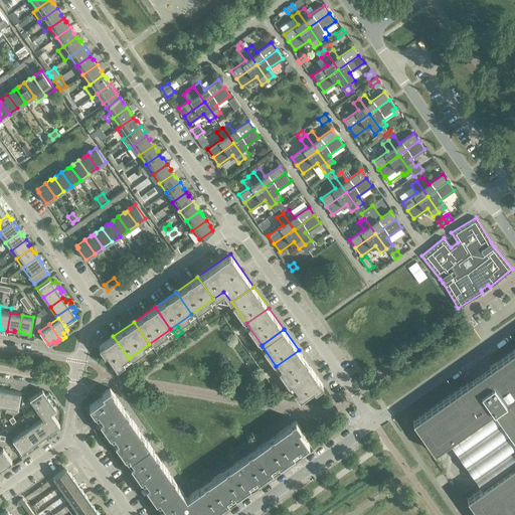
[(129,358),(113,336),(99,346),(105,354),(107,352),(110,356),(117,367),(129,358)]
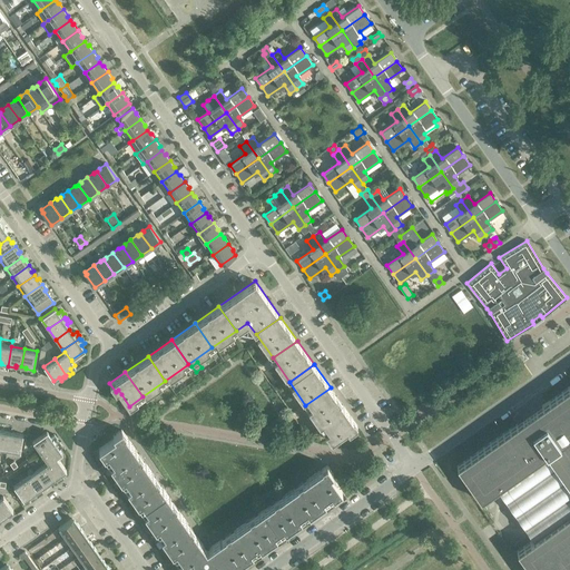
[(276,381),(271,384),(275,390),(281,386),(276,381)]
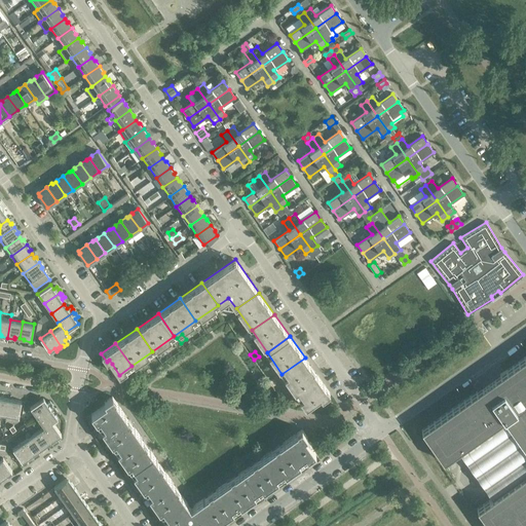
[(499,375),(499,374),(477,389),(477,390),(476,391),(421,430),(444,461),(461,449),(494,496),(477,509),(488,525),(525,525),(525,355),(504,371),(504,372),(501,374),(499,375)]
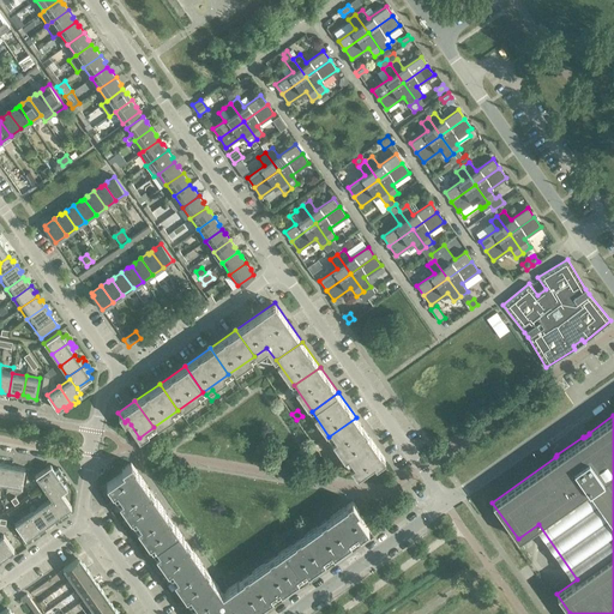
[(373,443),(356,417),(329,437),(347,462),(373,443)]
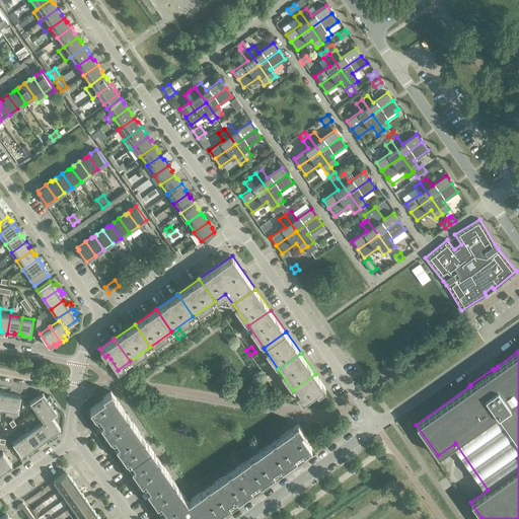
[(325,388),(315,374),(293,390),(301,401),(316,391),(317,393),(325,388)]
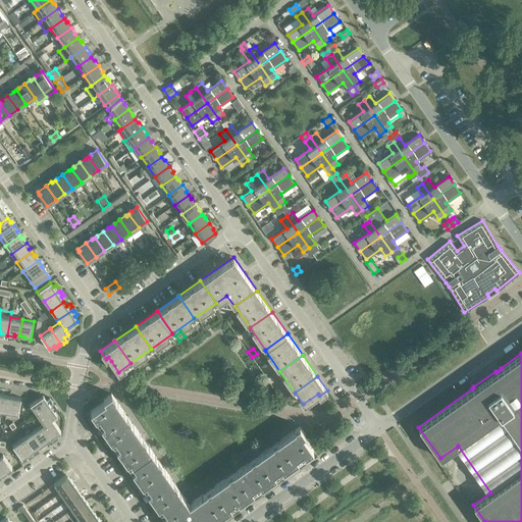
[(9,396),(0,394),(0,410),(6,412),(9,396)]
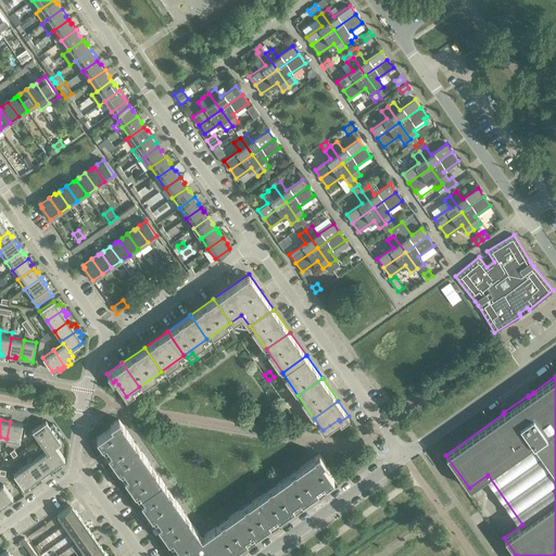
[(118,419),(110,425),(112,428),(96,439),(119,471),(143,455),(118,419)]
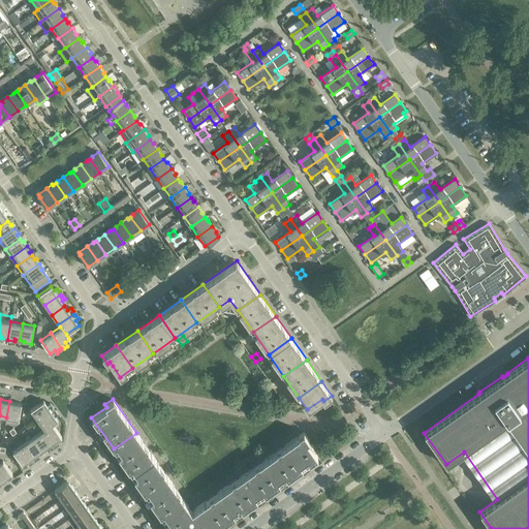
[(22,404),(9,401),(6,417),(19,419),(22,404)]
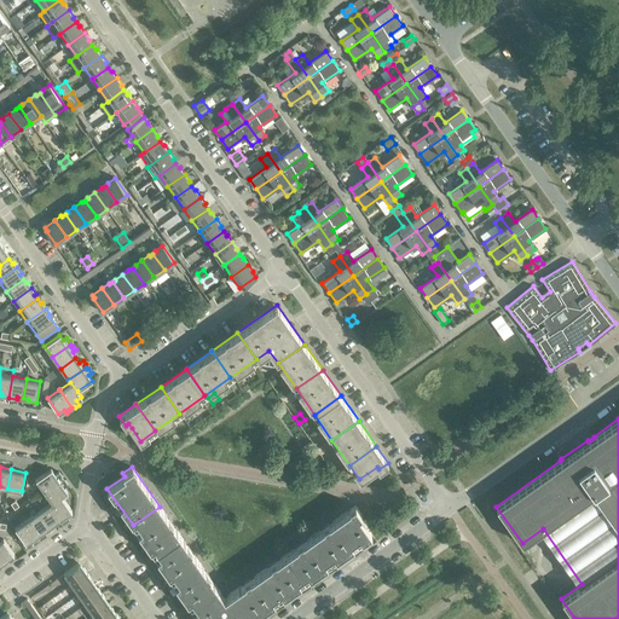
[(35,480),(44,492),(62,479),(61,476),(62,476),(58,472),(55,474),(51,469),(35,480)]
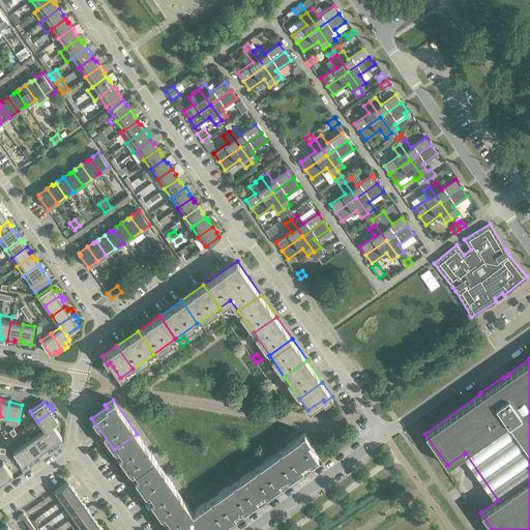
[(54,412),(53,410),(37,421),(45,431),(53,424),(53,425),(58,421),(55,417),(58,415),(55,411),(54,412)]
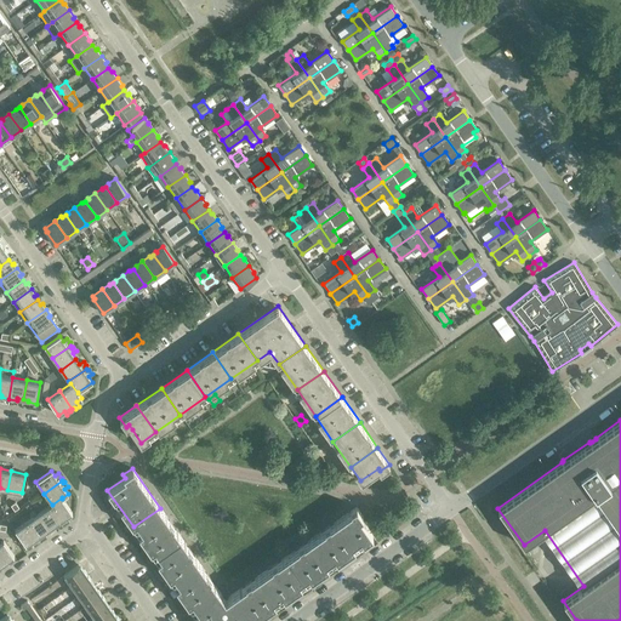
[(52,505),(50,506),(62,524),(64,523),(66,524),(69,520),(67,517),(72,513),(62,499),(62,497),(52,505)]
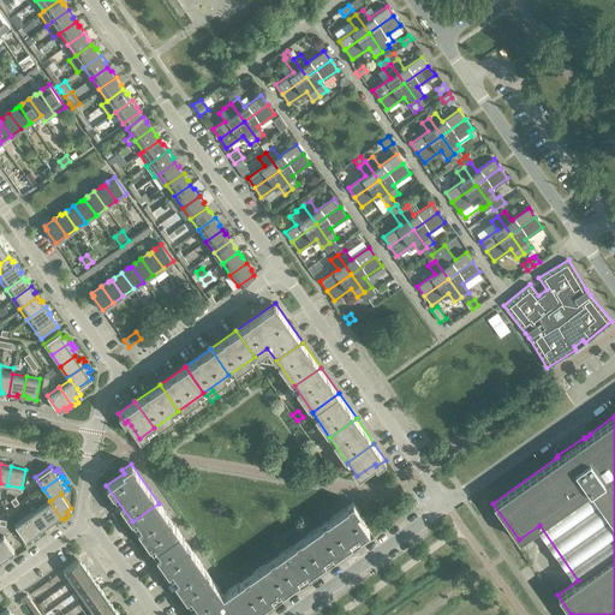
[(61,519),(49,501),(37,509),(48,524),(53,520),(57,524),(60,521),(59,520),(61,519)]
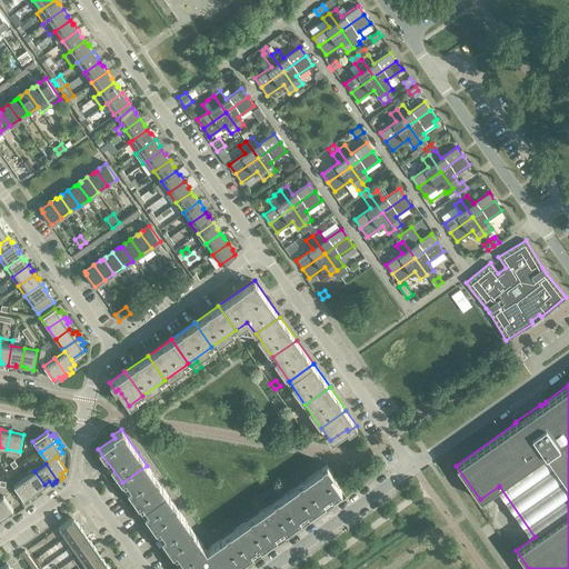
[(327,465),(302,481),(290,490),(308,515),(321,505),(326,502),(341,491),(330,475),(332,473),(327,465)]
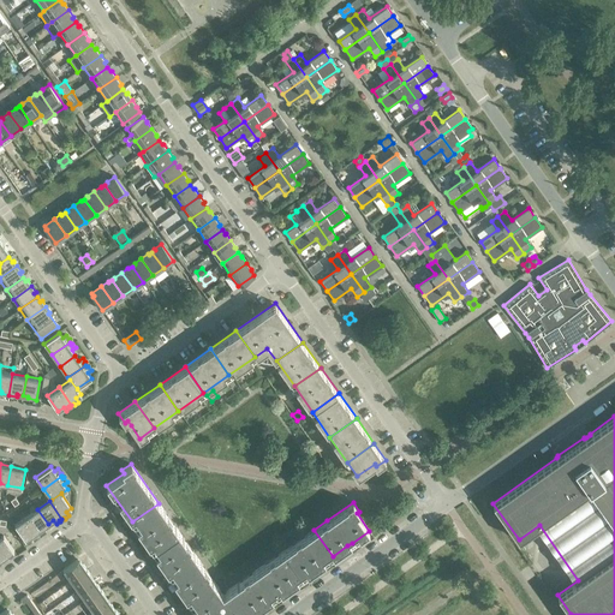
[(177,529),(159,503),(132,521),(150,548),(177,529)]
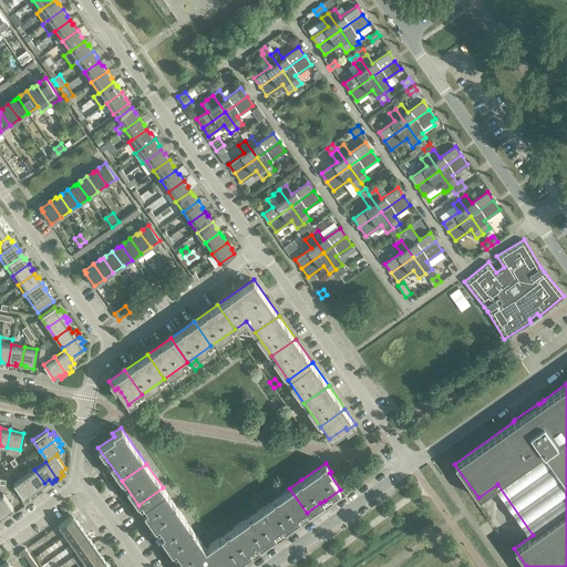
[(44,483),(34,470),(24,476),(35,493),(38,492),(39,493),(42,490),(40,486),(44,483)]
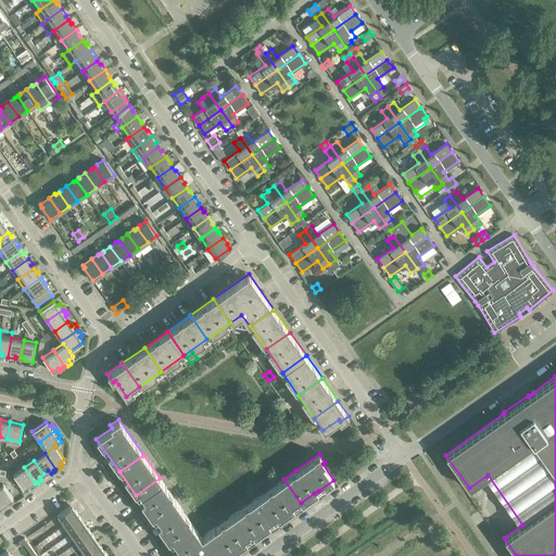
[(35,483),(24,467),(13,475),(23,489),(28,485),(30,489),(34,485),(34,484),(35,483)]
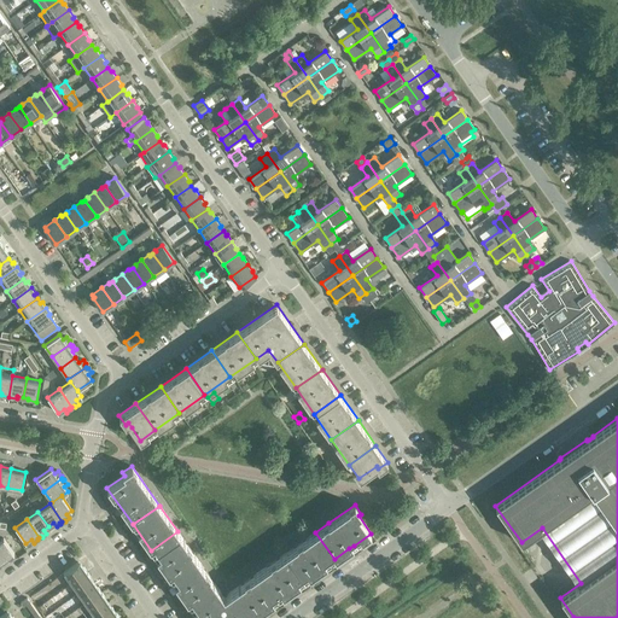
[(197,558),(178,531),(151,551),(169,576),(197,558)]
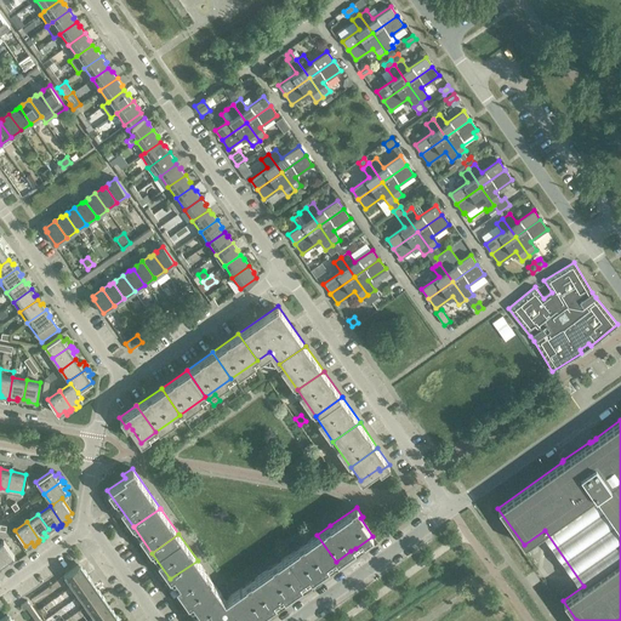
[(336,562),(317,535),(290,553),(309,580),(315,576),(336,562)]
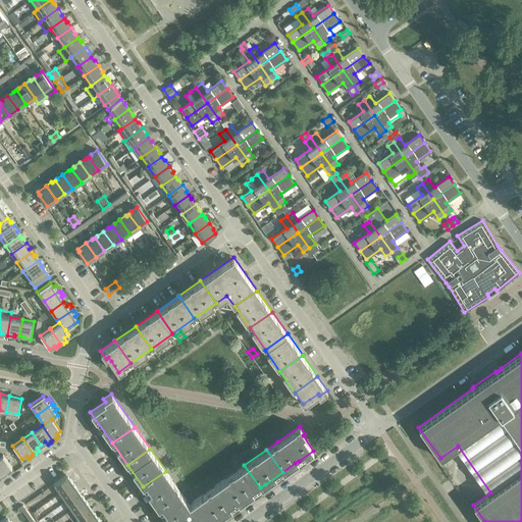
[(3,455),(0,456),(0,472),(2,475),(12,468),(3,455)]
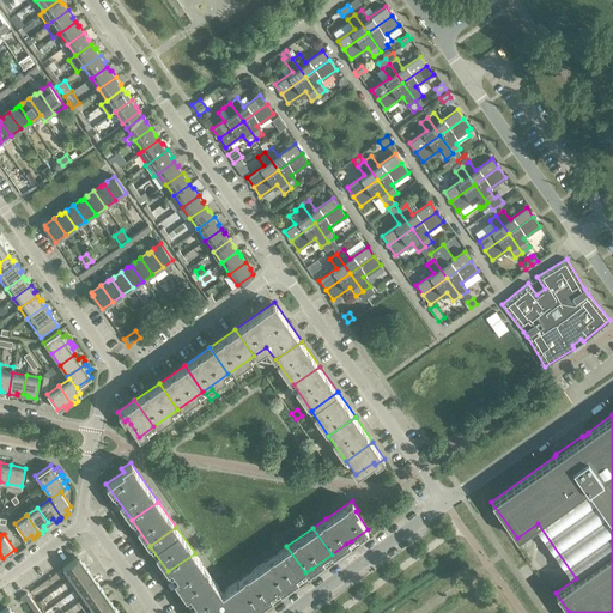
[(305,572),(286,546),(261,564),(279,592),(298,578),(305,572)]
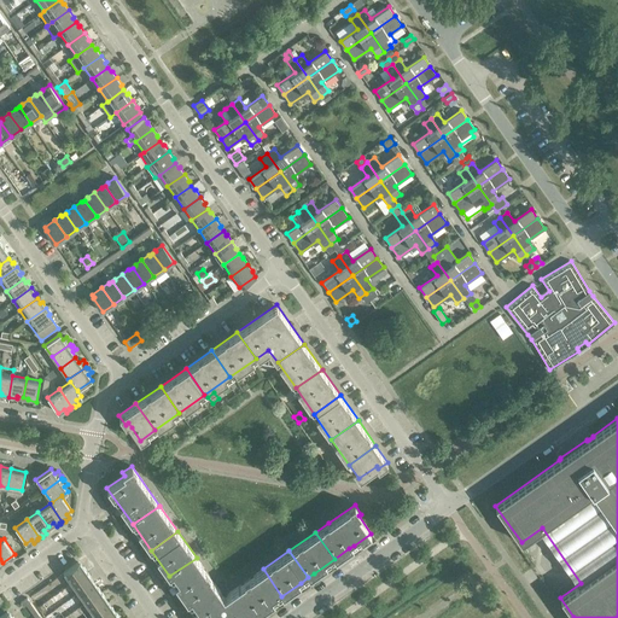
[(215,583),(197,558),(169,576),(188,602),(215,583)]
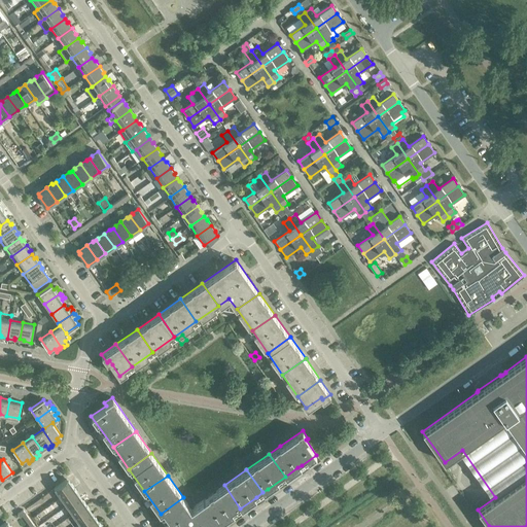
[(55,488),(61,497),(74,488),(71,484),(70,485),(66,480),(55,488)]
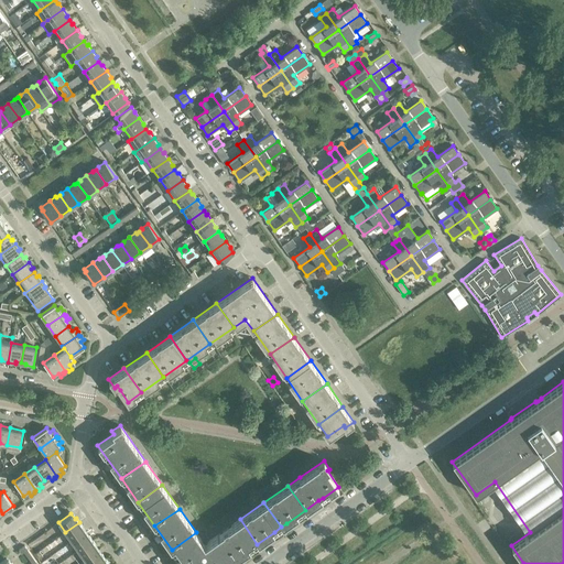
[(257,544),(240,519),(216,537),(234,561),(257,544)]
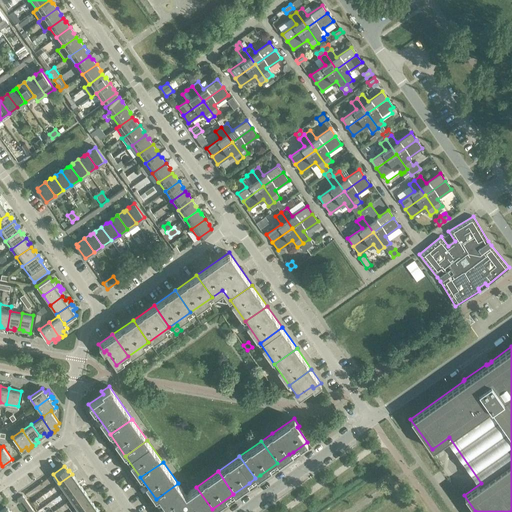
[(75,478),(72,474),(59,483),(65,491),(76,483),(73,479),(75,478)]
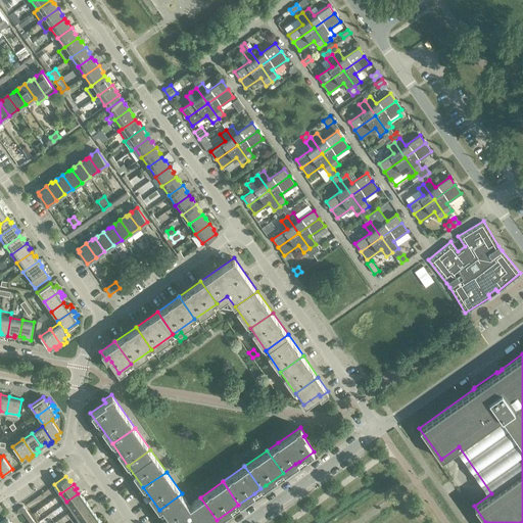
[(266,485),(260,488),(265,494),(270,491),(266,485)]
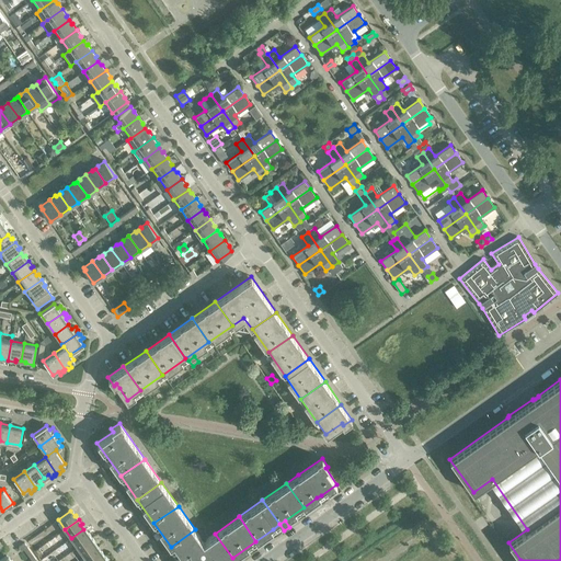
[(279,524),(273,529),(277,535),(284,530),(279,524)]
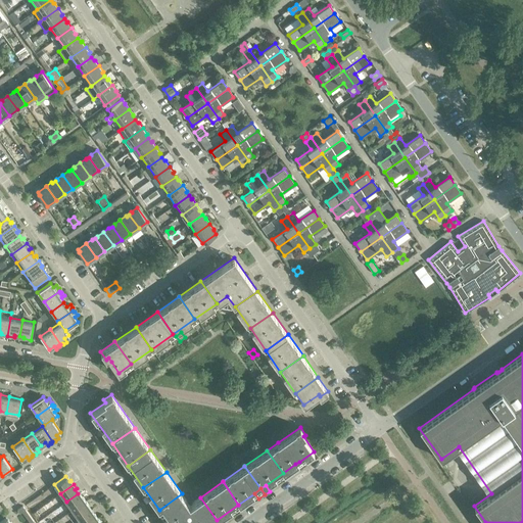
[(82,498),(78,493),(66,502),(72,511),(86,501),(83,497),(82,498)]
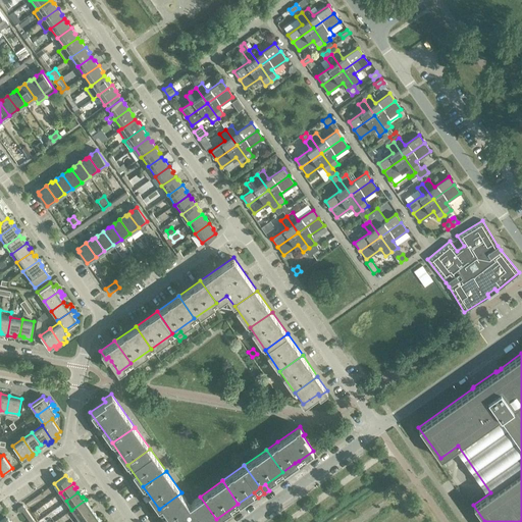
[(189,504),(181,492),(159,509),(167,521),(211,521),(216,519),(200,497),(189,504)]
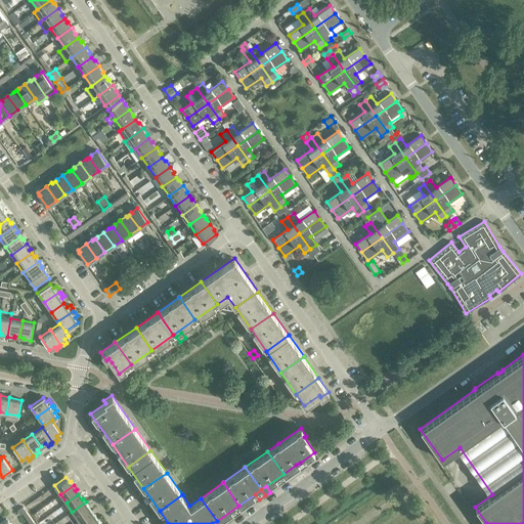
[(88,506),(86,501),(72,512),(78,520),(90,512),(87,507),(88,506)]
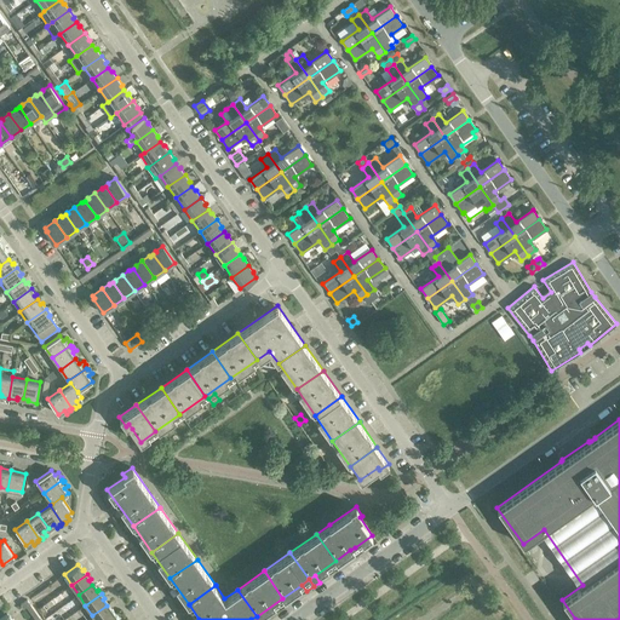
[(34,610),(27,601),(21,604),(23,608),(26,607),(30,613),(34,610)]
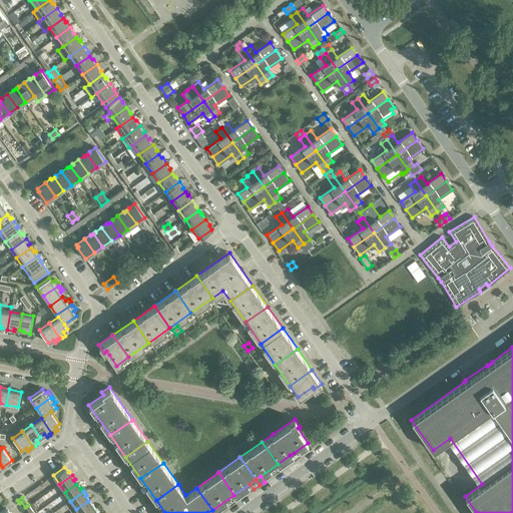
[(91,505),(88,501),(76,509),(79,512),(88,512),(95,508),(93,504),(91,505)]
